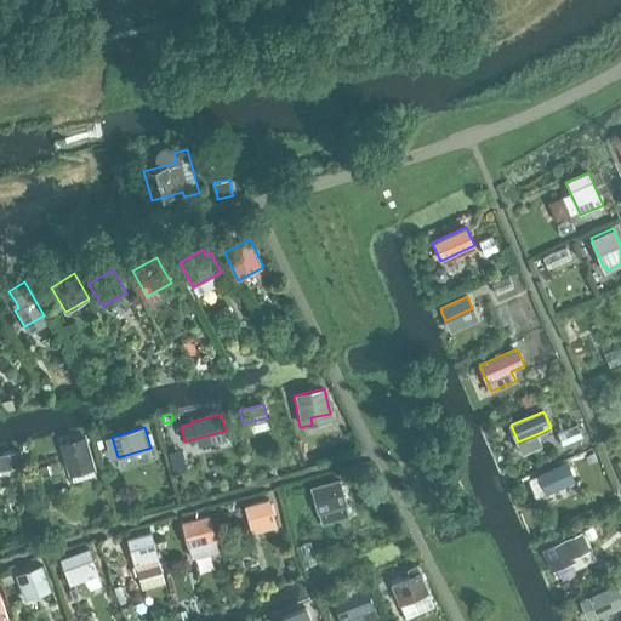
[(84,438),(63,444),(73,476),(93,469),(84,438)]
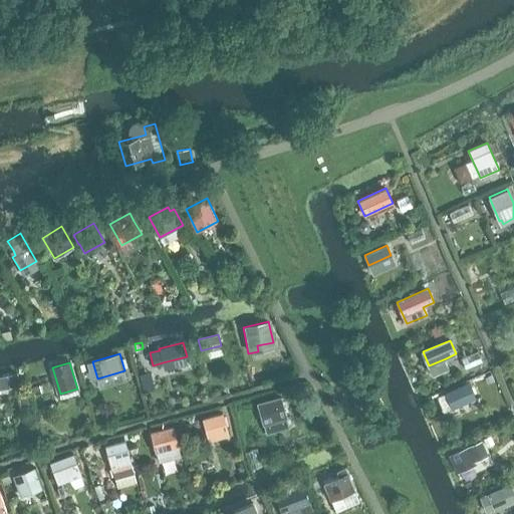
[(19,374),(0,377),(0,379),(2,390),(22,386),(19,374)]
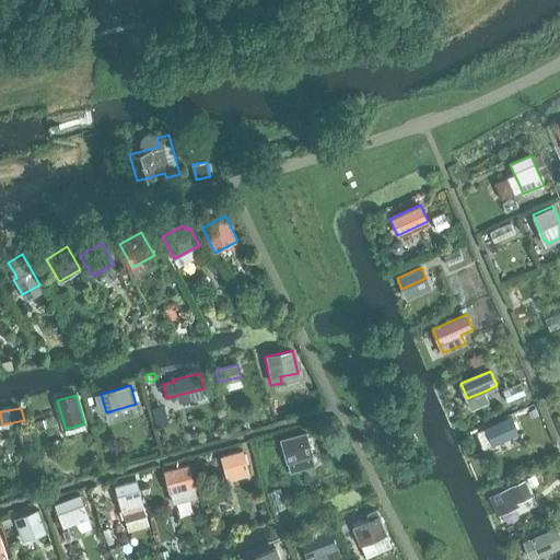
[(511,417),(477,431),(485,448),(517,434),(511,417)]
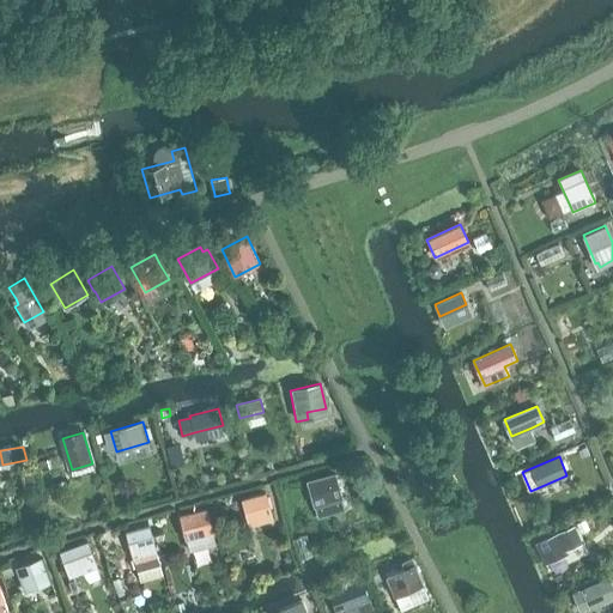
[(54,457),(40,461),(42,469),(56,466),(54,457)]
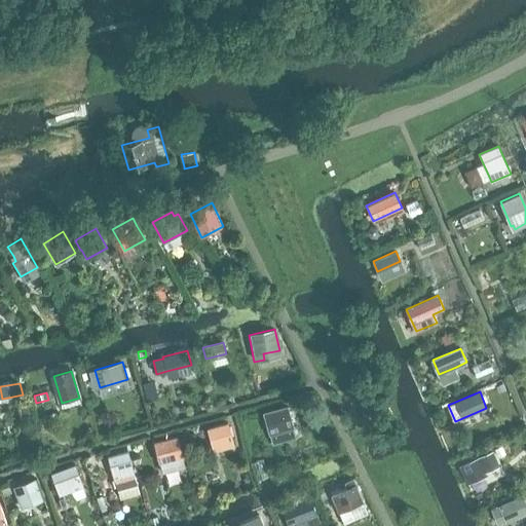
[(30,400),(21,402),(24,417),(33,416),(30,400)]
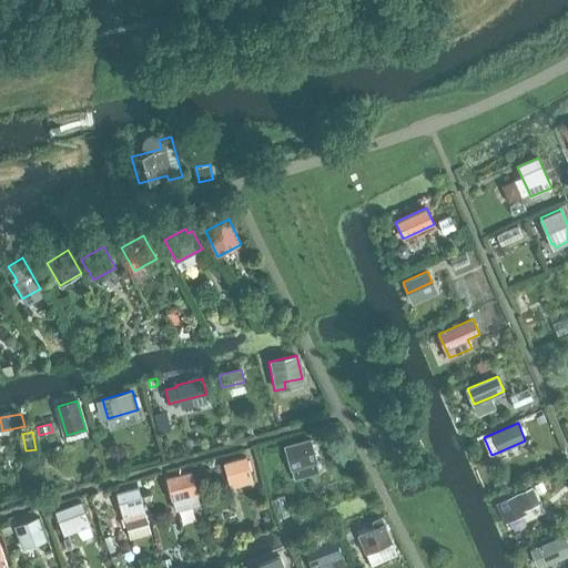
[(311,438),(285,445),(293,469),(295,478),(320,472),(317,463),(311,438)]
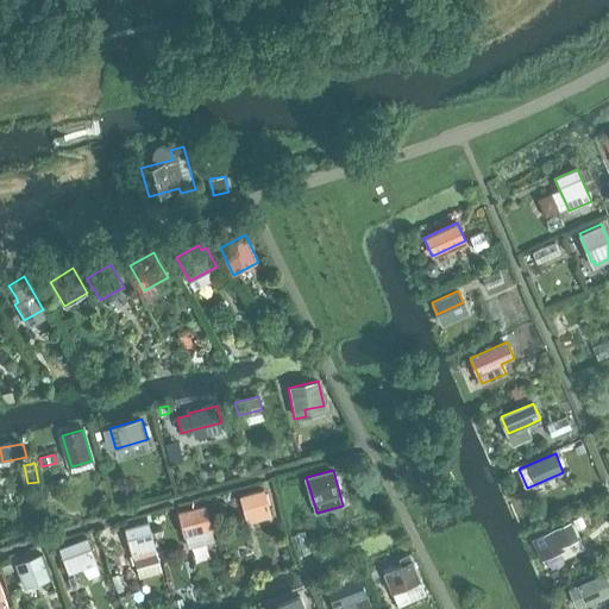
[(264,489),(242,496),(246,514),(269,507),(264,489)]
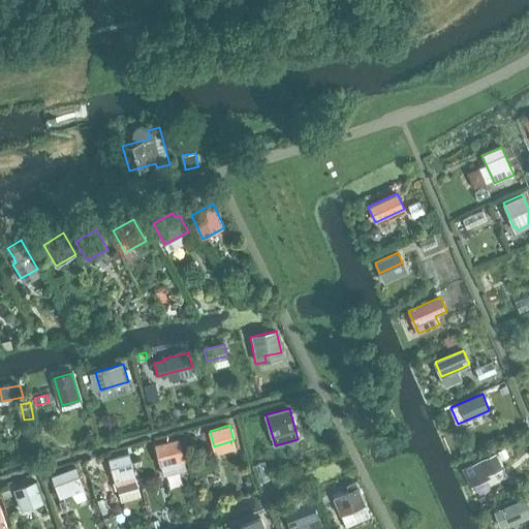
[(179,439),(156,445),(163,475),(186,469),(179,439)]
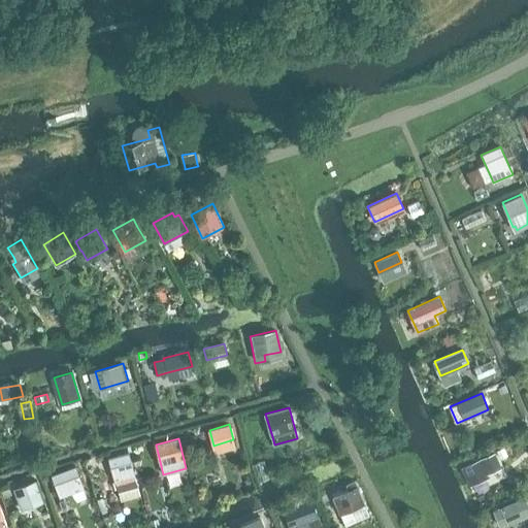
[(505,448),(498,451),(501,458),(508,455),(505,448)]
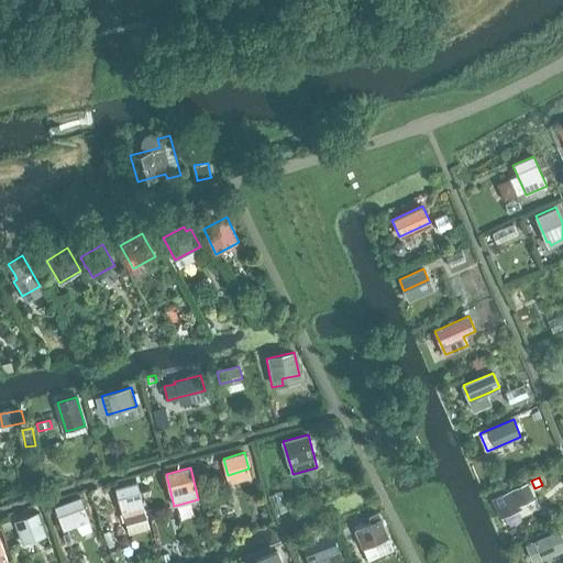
[(138,482),(117,488),(123,512),(124,512),(130,533),(150,528),(144,507),(145,506),(138,482)]
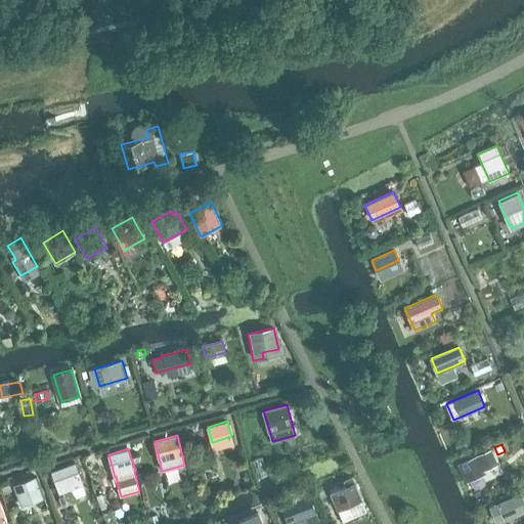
[(490,450),(479,454),(485,469),(487,469),(496,464),(490,450)]
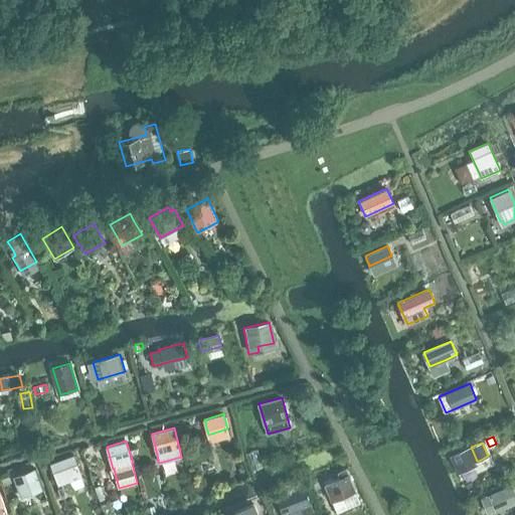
[(469,447),(453,454),(459,469),(476,462),(469,447)]
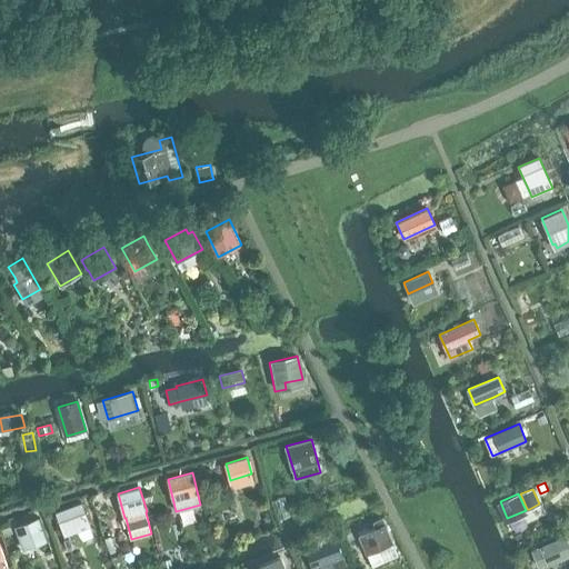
[(83,502),(58,512),(67,536),(80,530),(78,523),(89,519),(83,502)]
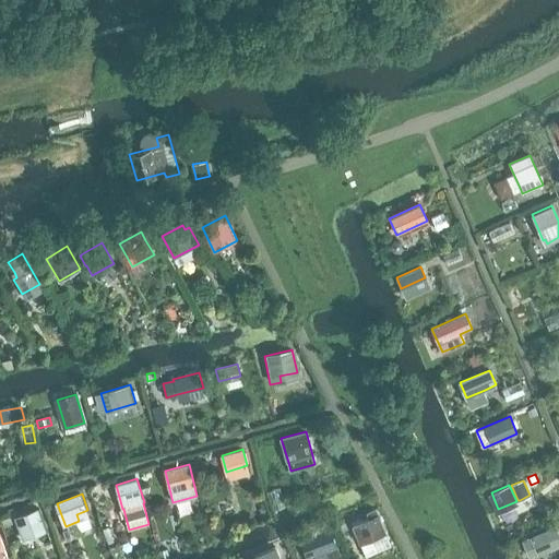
[(40,509),(15,518),(24,539),(48,531),(40,509)]
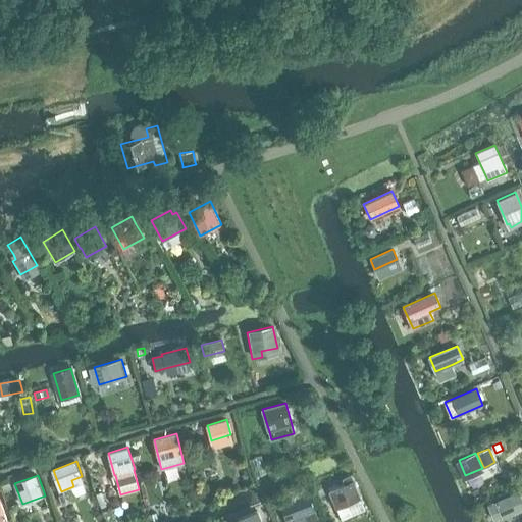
[(345,483),(328,490),(335,508),(360,498),(351,475),(343,479),(345,483)]
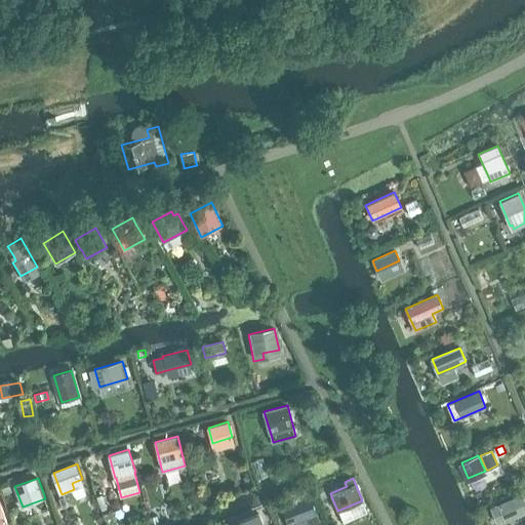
[(11,486),(3,489),(5,495),(13,492),(11,486)]
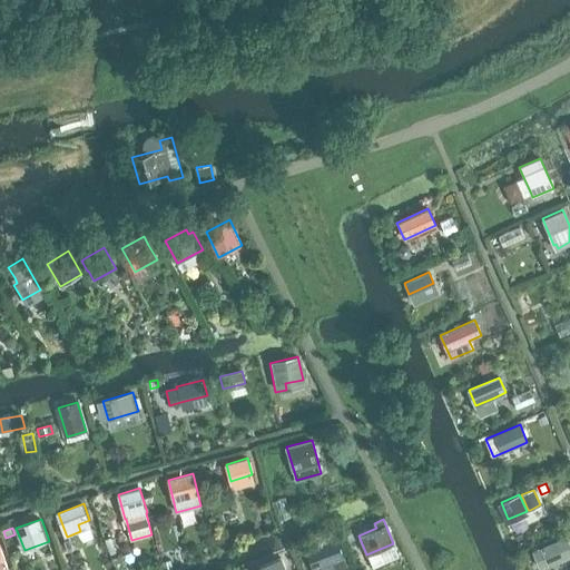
[(569,547),(566,537),(540,548),(547,566),(569,556),(569,547)]
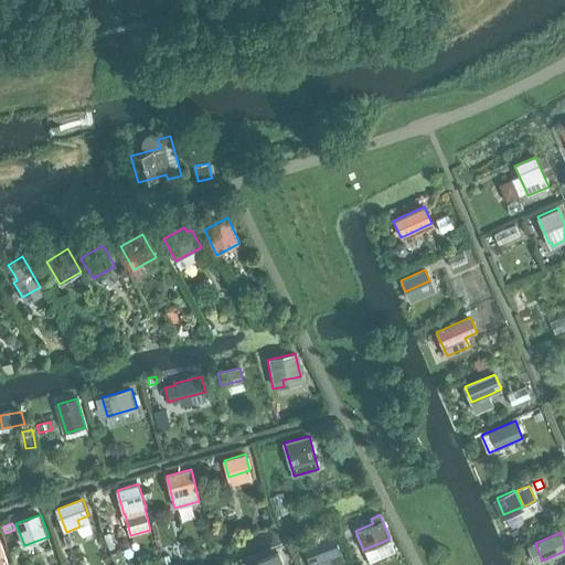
[(333,534),(304,545),(310,564),(311,564),(341,554),(333,534)]
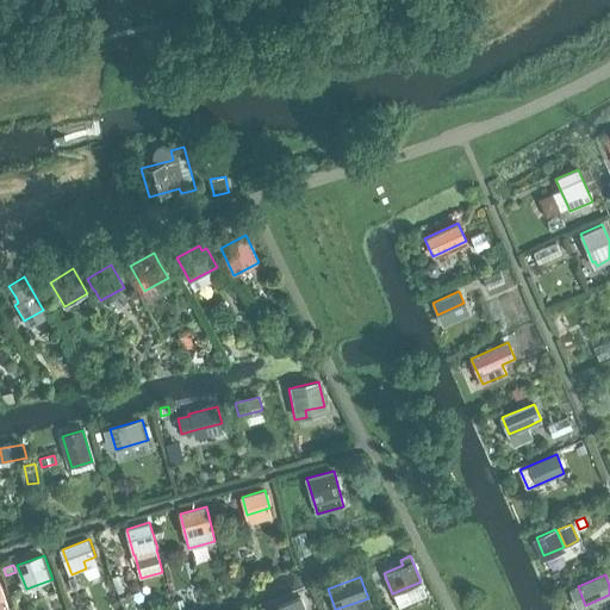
[(305,609),(302,599),(275,609),(305,609)]
